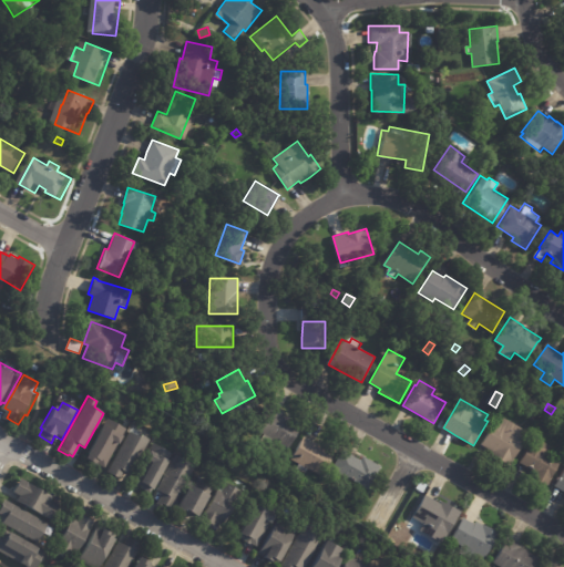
[(489,404),(495,408),(492,413),(486,410),(489,404)]
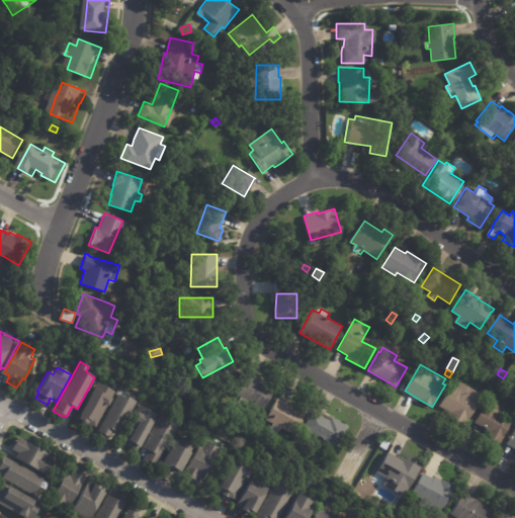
[(248,370),(261,377),(260,378),(276,389),(265,410),(254,404),(252,409),(241,403),(243,398),(235,393),(247,370),(248,370)]
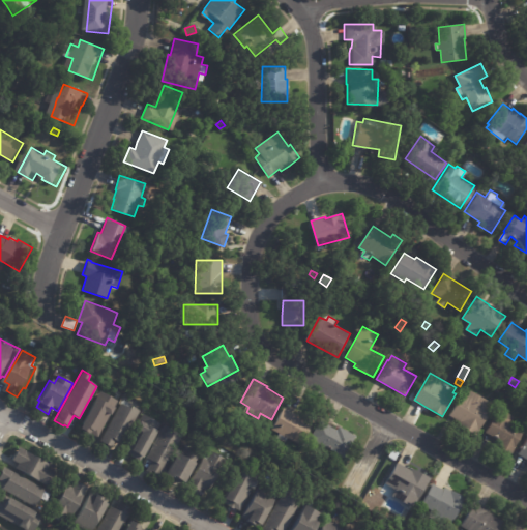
[(498,392),(494,390),(497,383),(504,387),(500,393),(498,392)]
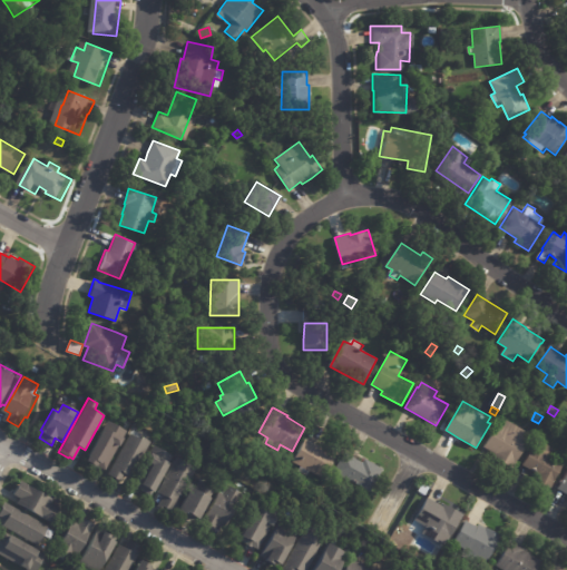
[(524,431),(531,435),(512,469),(495,459),(497,454),(485,448),(501,418),(524,431)]
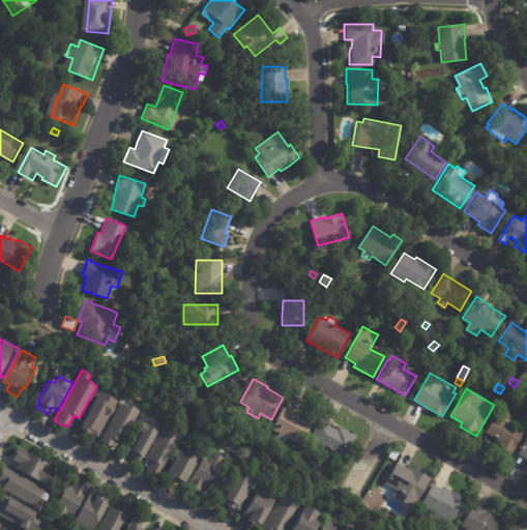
[(97,437),(92,434),(91,436),(80,430),(100,391),(118,402),(97,437)]
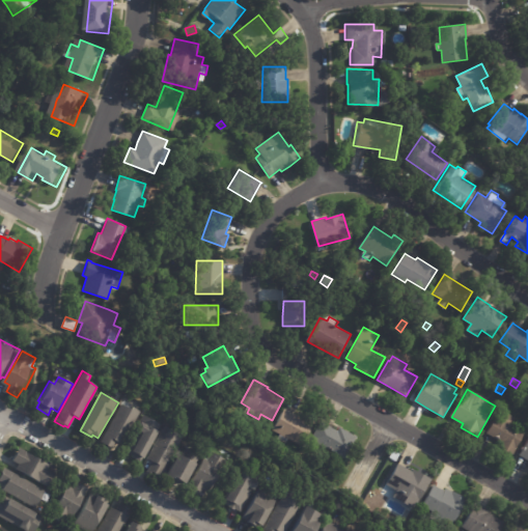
[(508,392),(513,395),(510,401),(504,399),(508,392)]
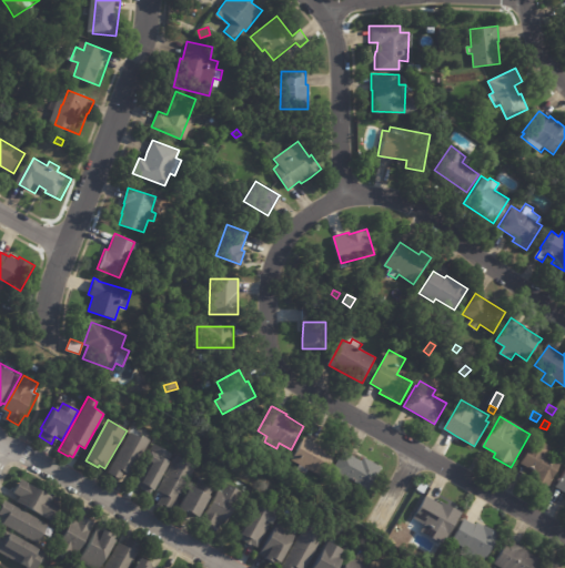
[(130,474),(129,476),(122,473),(119,479),(107,473),(130,429),(149,440),(130,474)]
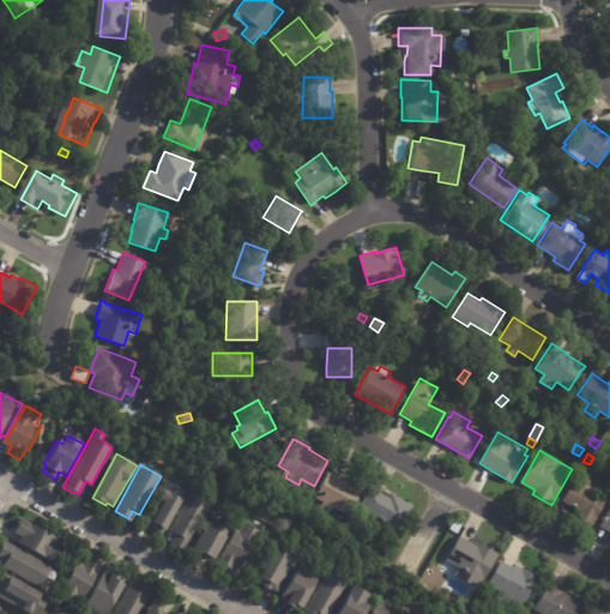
[(332,474),(346,483),(349,479),(364,488),(349,517),(334,509),(331,513),(321,507),(324,503),(315,498),(330,473),(332,474)]
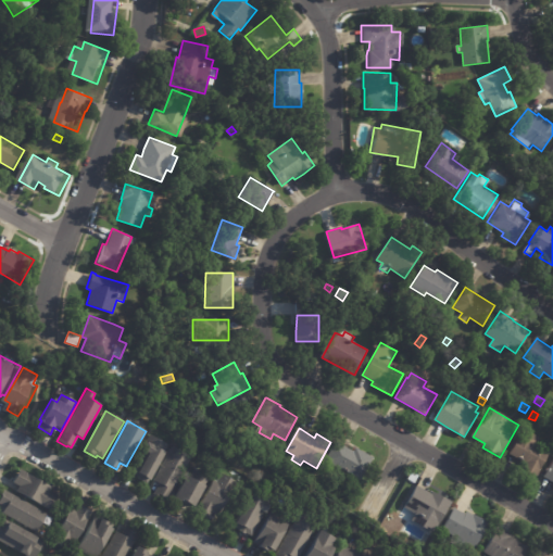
[(539,438),(536,445),(549,453),(536,476),(522,468),(525,463),(510,454),(524,429),(540,438),(539,438)]
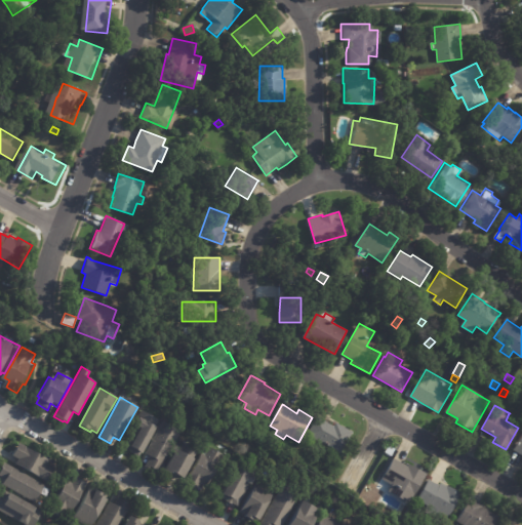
[(131,453),(122,448),(134,427),(132,425),(136,417),(138,418),(143,411),(160,421),(138,457),(131,453)]
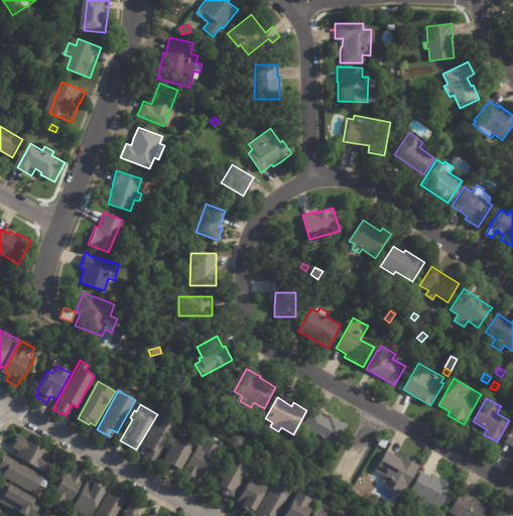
[(314,411),(328,418),(330,414),(346,424),(335,444),(301,426),(311,409),(314,411)]
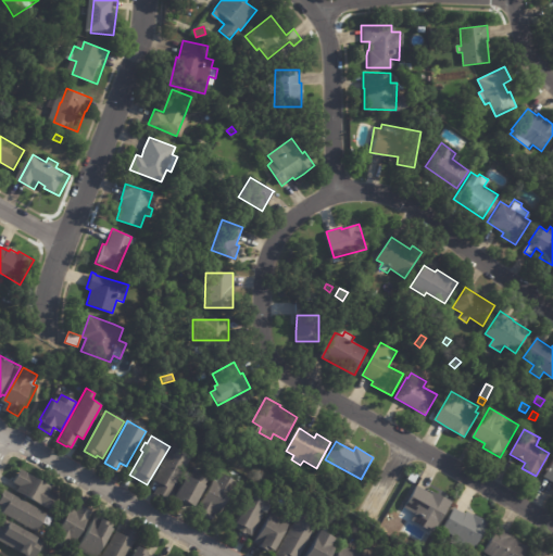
[(196,452),(168,501),(162,497),(161,498),(154,495),(160,484),(154,481),(174,446),(183,451),(186,446),(196,452)]
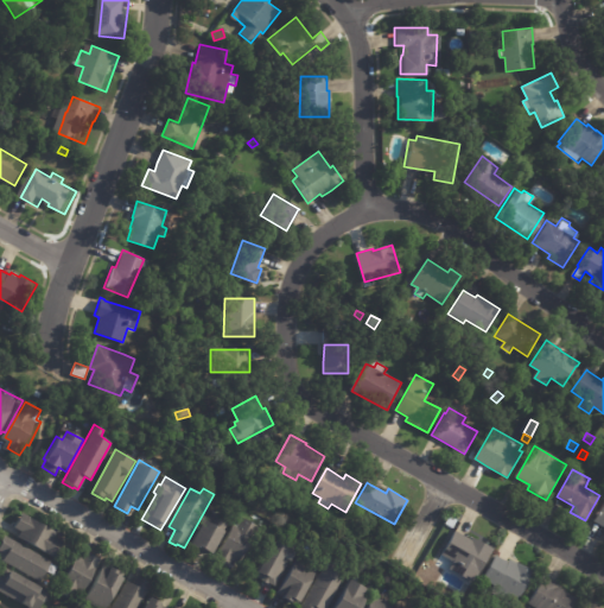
[(603,526),(593,521),(603,504),(603,526)]
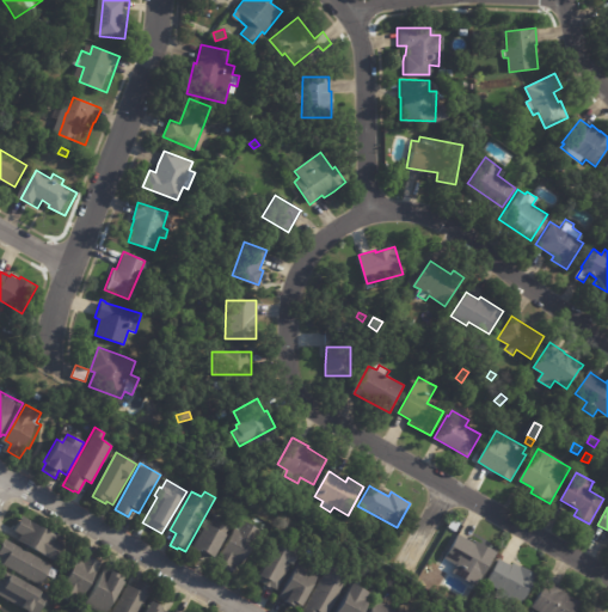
[(17,538),(20,532),(13,527),(20,513),(56,533),(54,537),(61,542),(53,558),(17,538)]
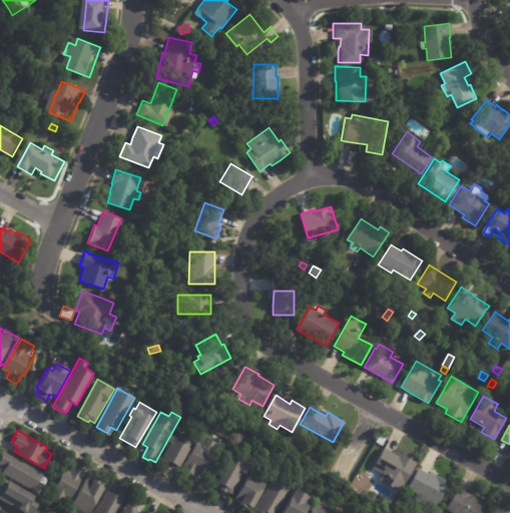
[(178,467),(177,469),(165,462),(181,435),(192,442),(178,467)]
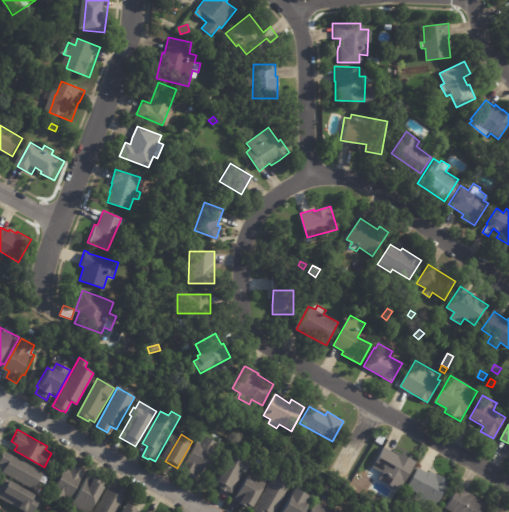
[(201,470),(199,474),(195,471),(191,477),(178,469),(196,441),(199,443),(203,436),(214,442),(210,450),(213,451),(201,470)]
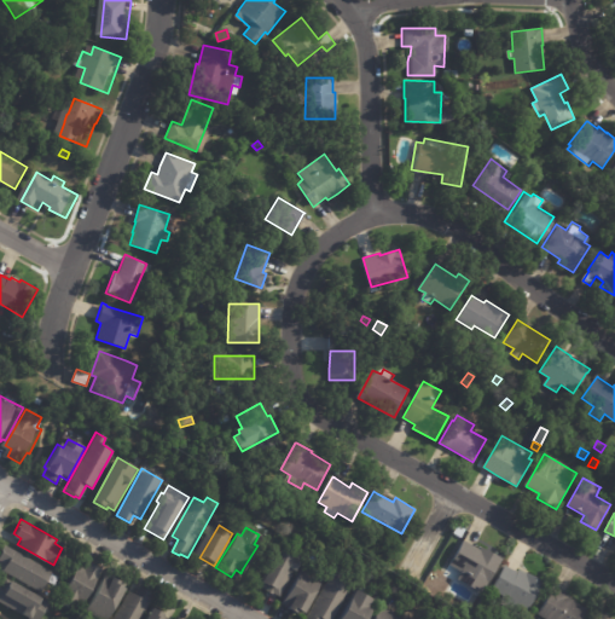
[(465,542),(481,550),(482,548),(503,559),(483,593),(460,578),(464,572),(450,565),(464,541),(465,542)]
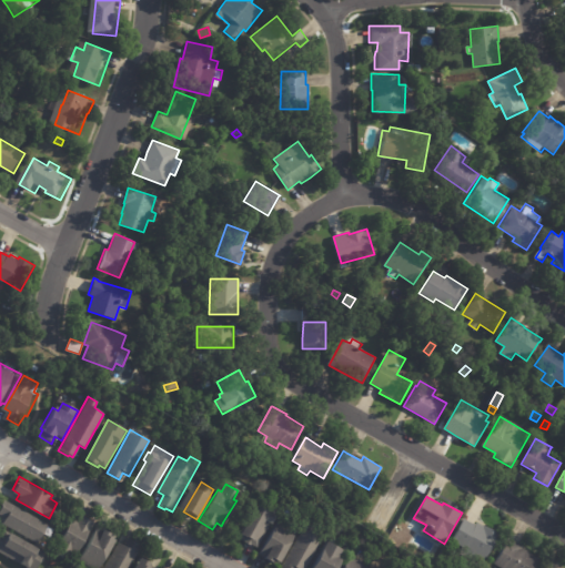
[(49,525),(38,543),(1,523),(4,517),(0,513),(0,510),(6,500),(49,524),(49,525)]
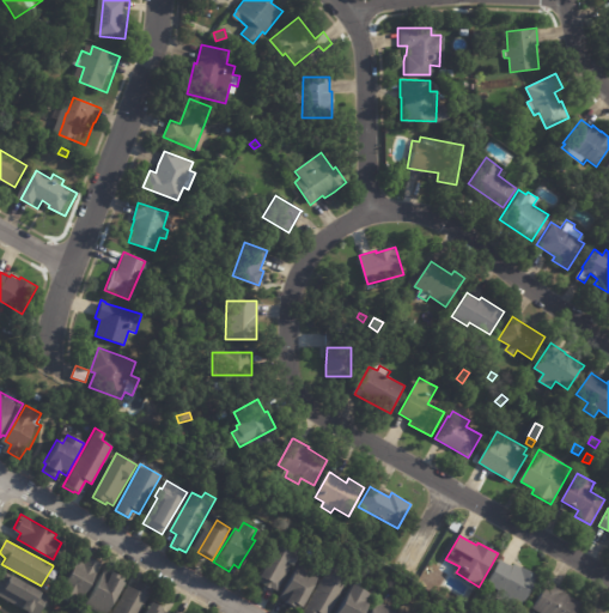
[(276,592),(269,587),(269,588),(254,580),(273,546),(282,552),(288,542),(300,550),(276,592)]
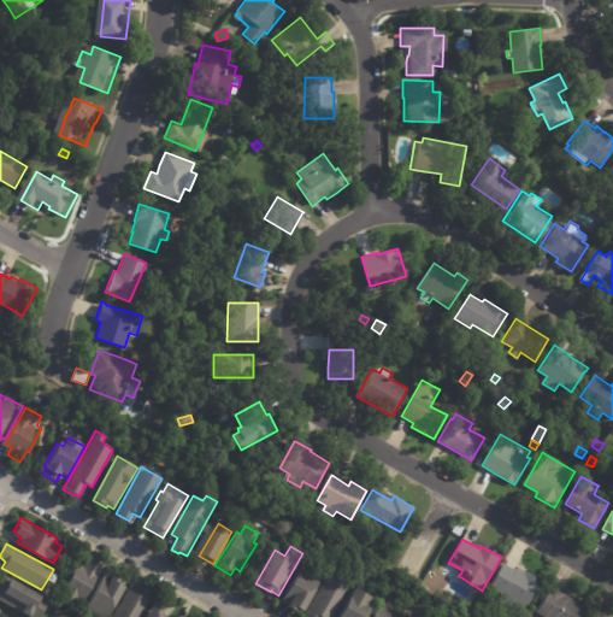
[(90,559),(100,565),(81,600),(77,599),(72,606),(57,598),(76,560),(82,564),(86,557),(90,559)]
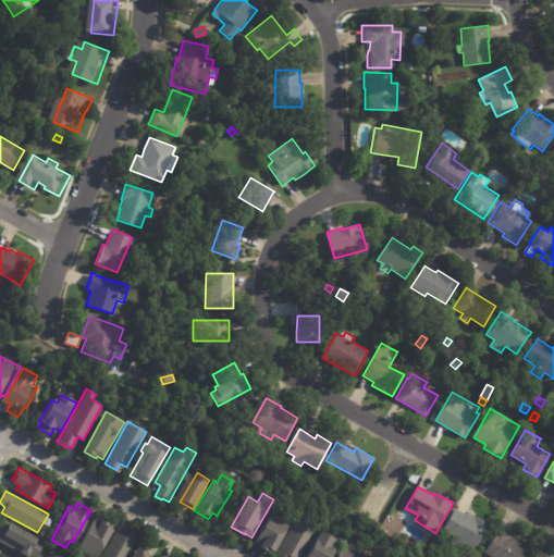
[(457,510),(466,515),(467,512),(474,516),(475,515),(490,523),(476,548),(468,544),(465,552),(450,543),(453,537),(442,531),(454,508),(457,510)]
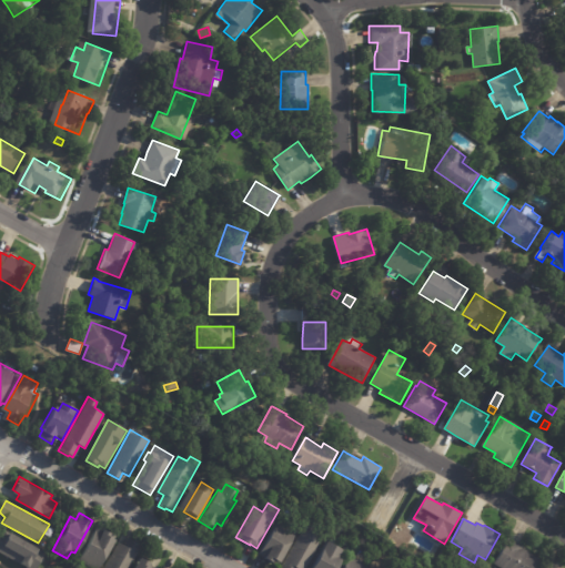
[(305,567),(281,567),(308,521),(315,526),(312,533),(322,538),(305,567)]
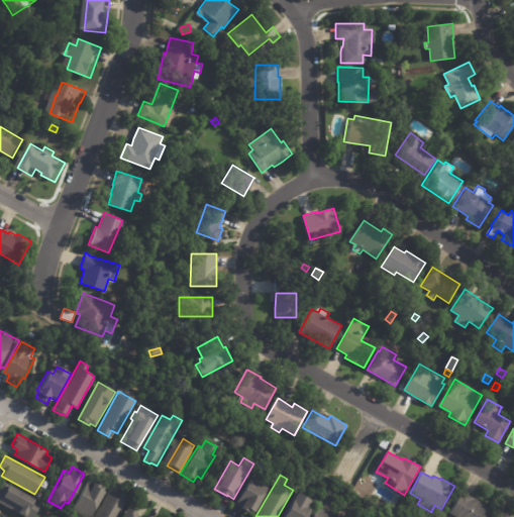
[(250,516),(242,512),(238,510),(240,508),(236,506),(253,477),(269,485),(250,516)]
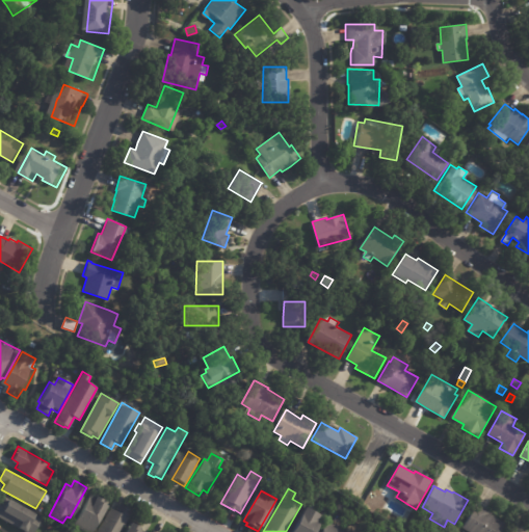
[(94,493),(102,497),(101,498),(104,500),(105,498),(110,500),(93,531),(87,531),(74,525),(93,491),(94,493)]
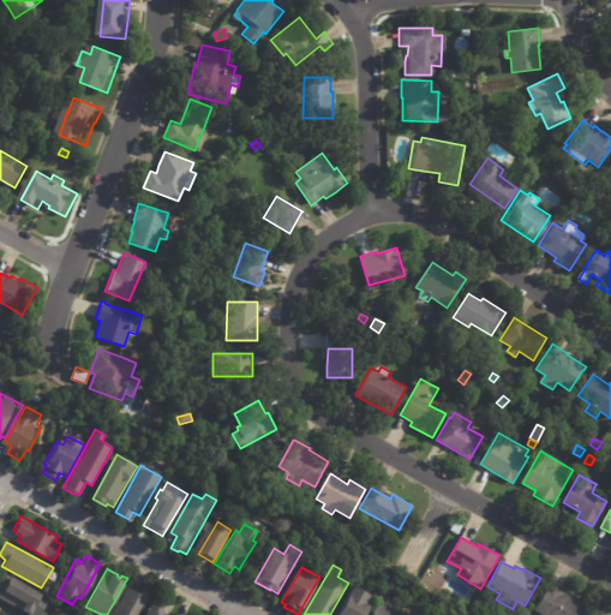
[(0,585),(7,574),(49,598),(40,614),(31,614),(0,596),(0,585)]
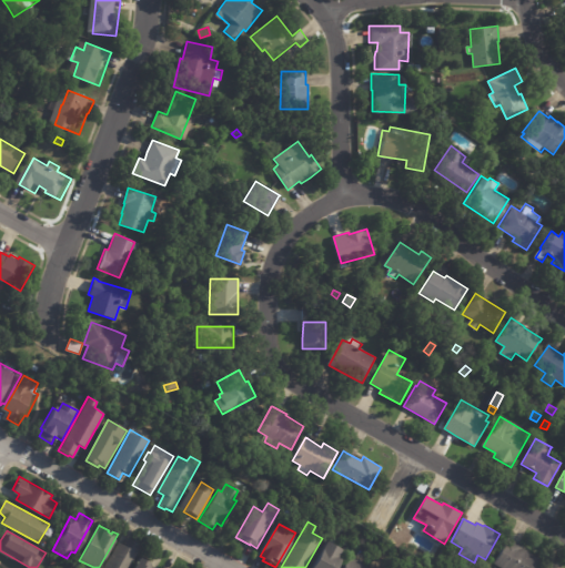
[(131,537),(142,544),(129,567),(104,567),(120,541),(125,545),(130,537),(131,537)]
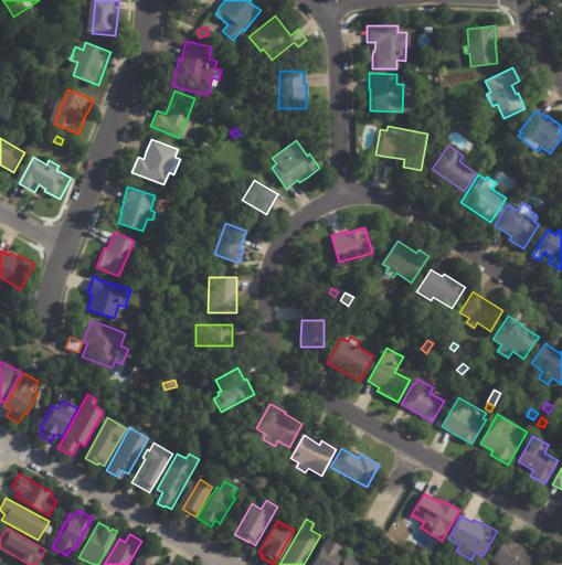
[(508,537),(521,544),(520,546),(529,551),(529,552),(538,556),(532,564),(499,564),(492,561),(507,536),(508,537)]
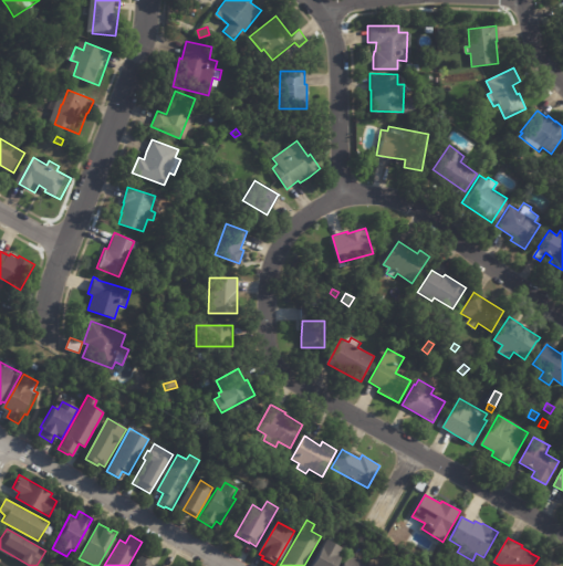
[(332,544),(340,548),(335,556),(340,558),(335,565),(311,565),(325,541),(332,544)]
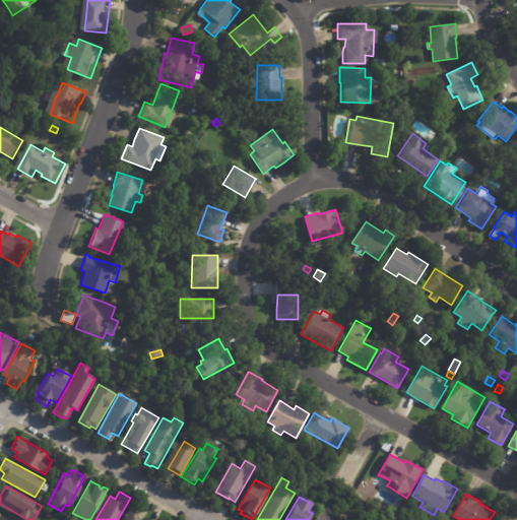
[(324,511),(335,517),(333,519),(311,519),(318,508),(324,511)]
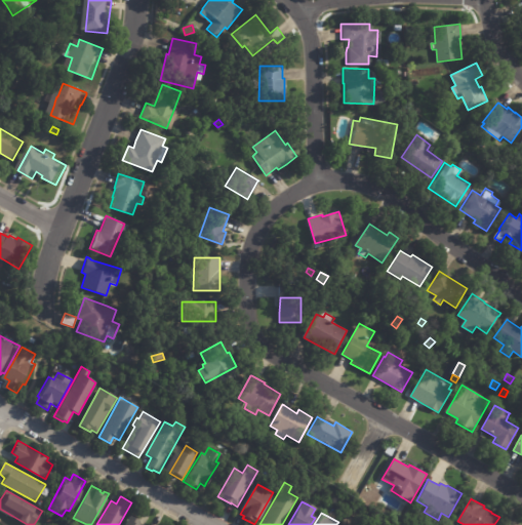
[(142,521),(142,522),(141,523),(145,524),(121,524),(128,514),(142,521)]
